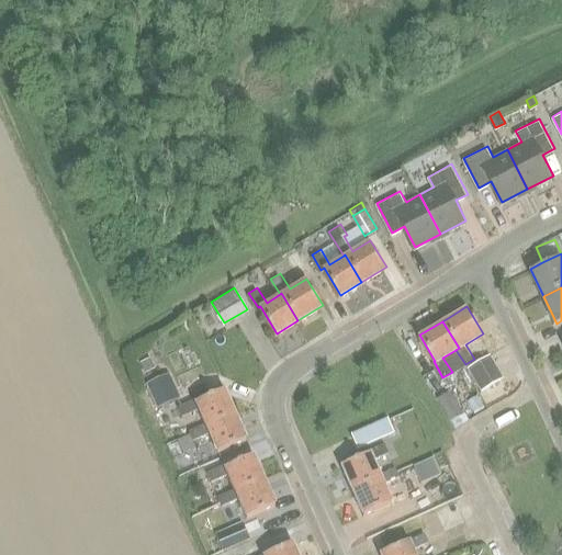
[(490,351),(468,365),(481,387),(503,374),(490,351)]
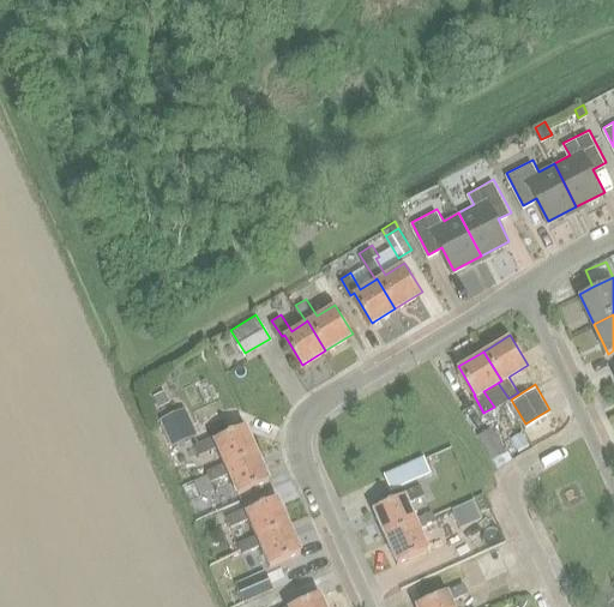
[(185,407),(158,419),(170,445),(197,433),(185,407)]
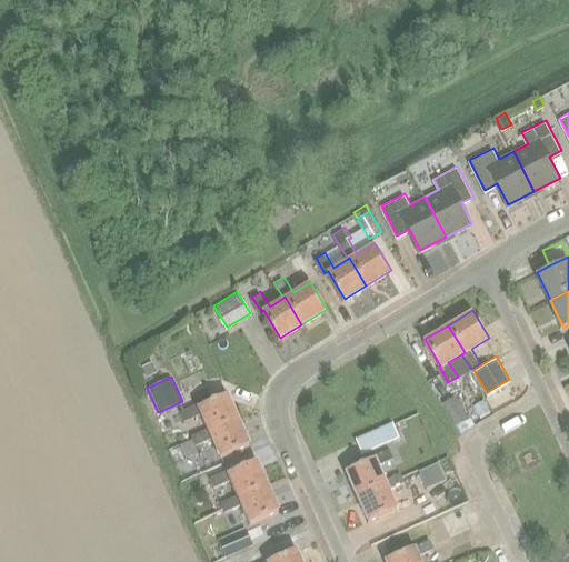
[(199,402),(181,409),(186,419),(202,412),(209,427),(210,429),(239,415),(229,392),(200,404),(199,402)]
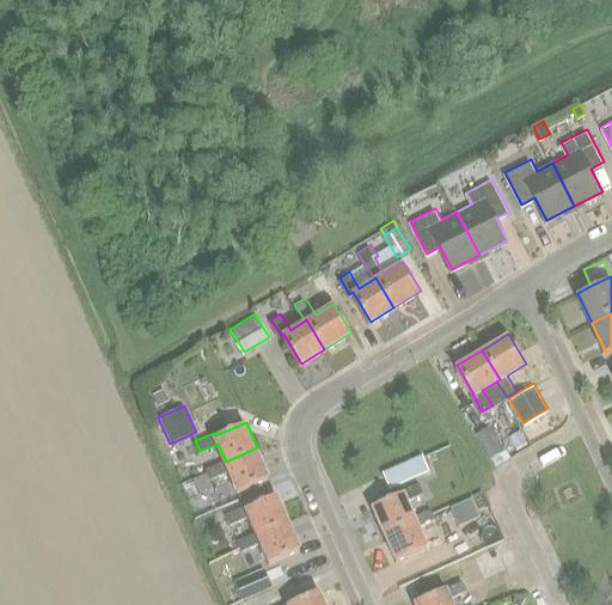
[(491,423),(478,431),(493,454),(506,448),(491,423)]
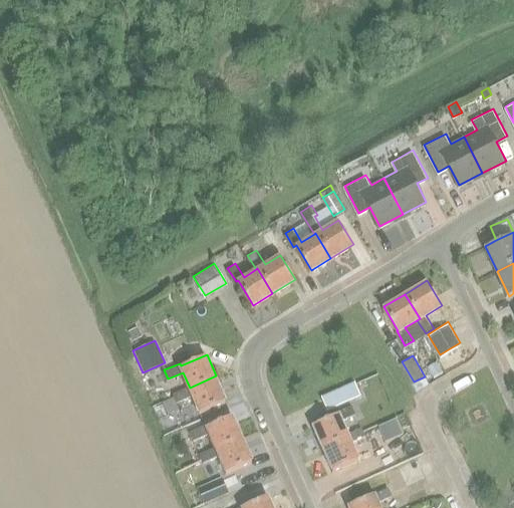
[(436,360),(427,365),(433,376),(442,371),(436,360)]
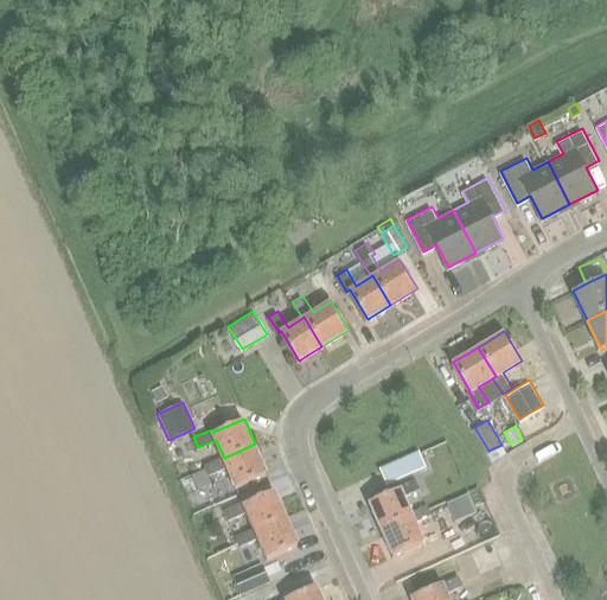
[(223,455),(205,463),(210,473),(228,466),(236,486),(267,472),(255,444),(224,458),(223,455)]
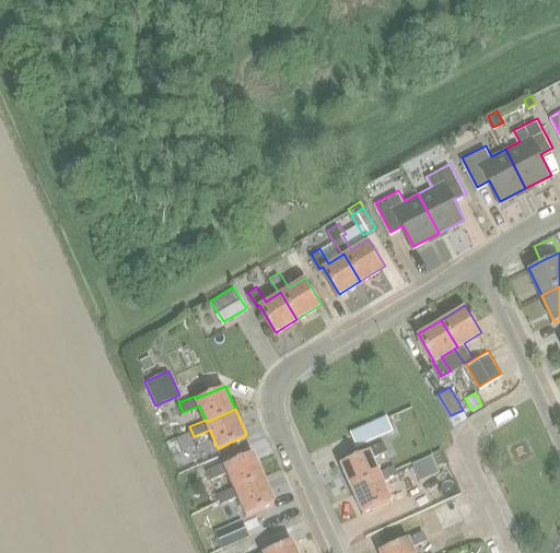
[(386,414),(373,420),(373,421),(378,435),(392,430),(386,414)]
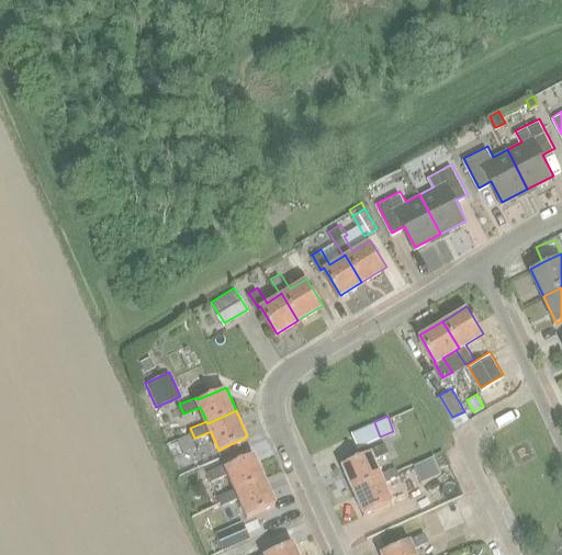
[(189,432),(177,438),(182,450),(194,444),(189,432)]
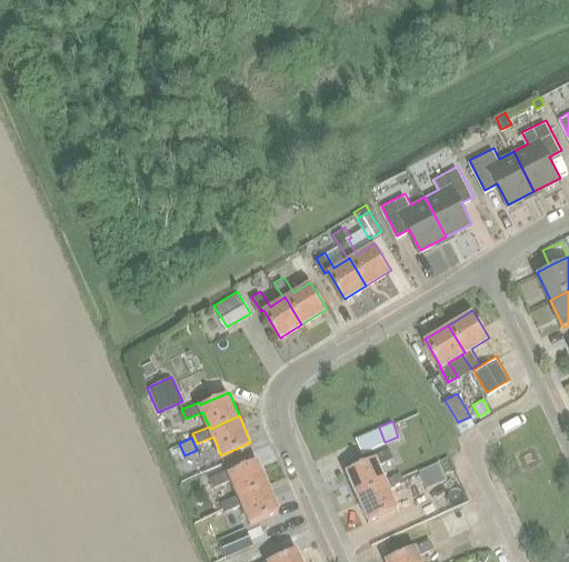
[(375,457),(347,469),(357,492),(386,480),(385,478),(378,463),(395,455),(390,447),(373,454),(375,457)]
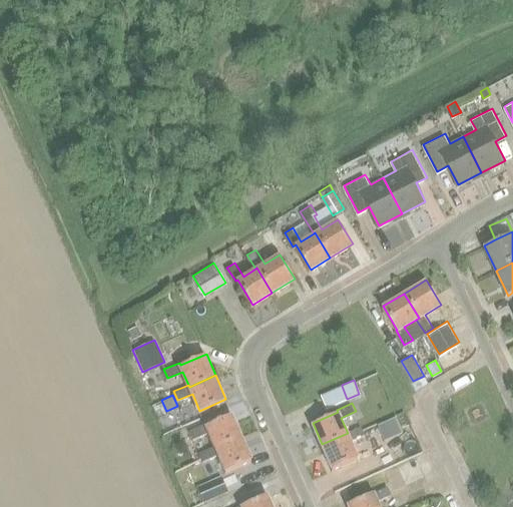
[(205,422),(190,429),(194,438),(209,431),(214,445),(215,446),(241,435),(232,414),(206,425),(205,422)]
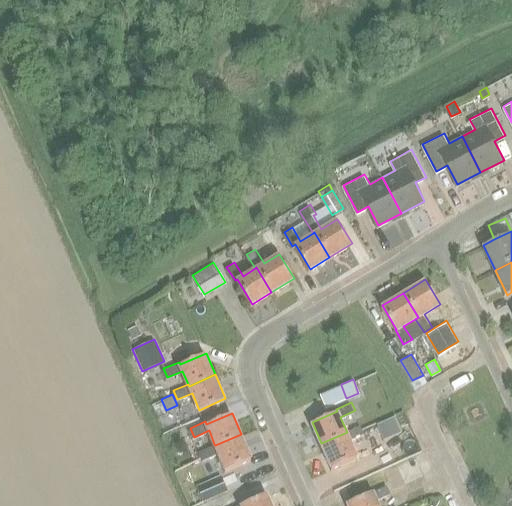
[(393,415),(375,422),(382,438),(400,430),(393,415)]
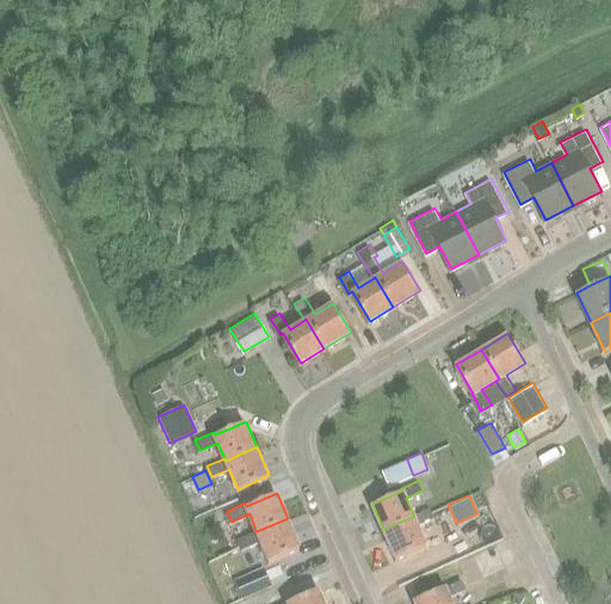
[(414,516),(383,529),(396,558),(427,544),(418,524),(436,516),(433,510),(432,507),(432,505),(413,513),(414,516)]
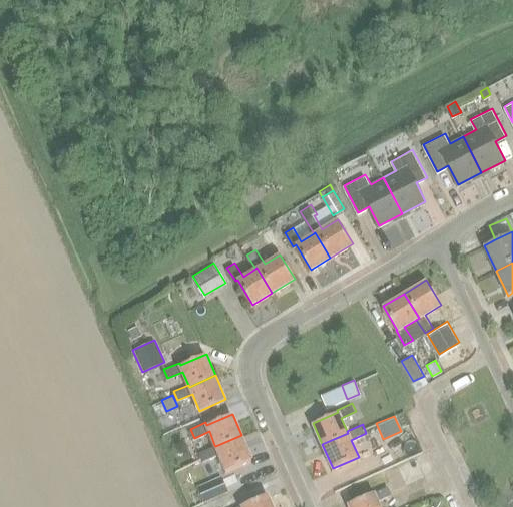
[(200,451),(198,452),(202,460),(204,460),(218,453),(226,470),(252,459),(241,435),(215,446),(214,445),(200,451)]
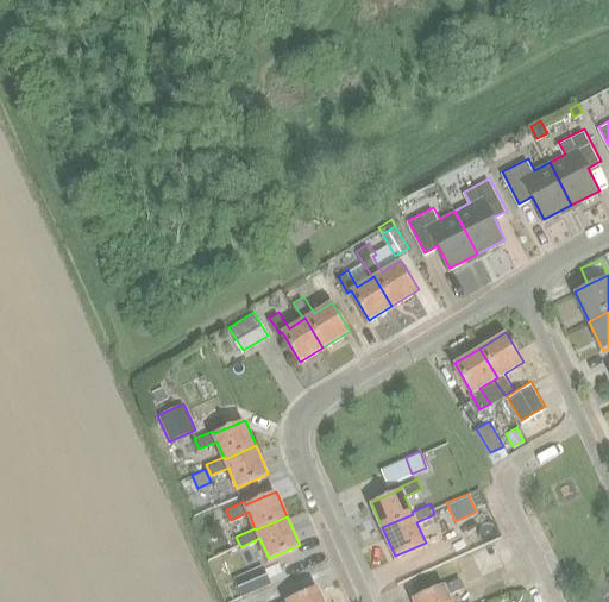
[(485,559),(503,555),(498,538),(481,543),(485,559)]
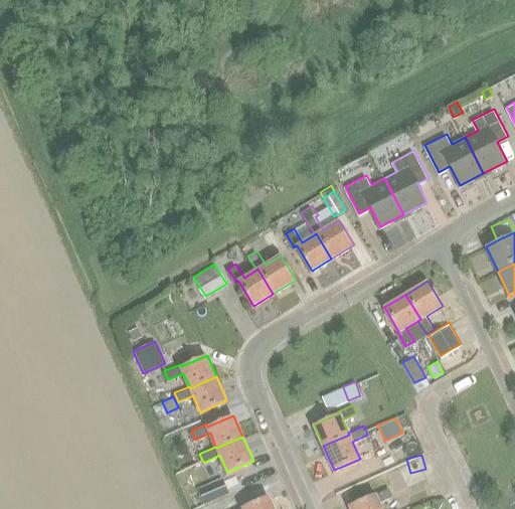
[(220,477),(196,488),(203,503),(227,492),(220,477)]
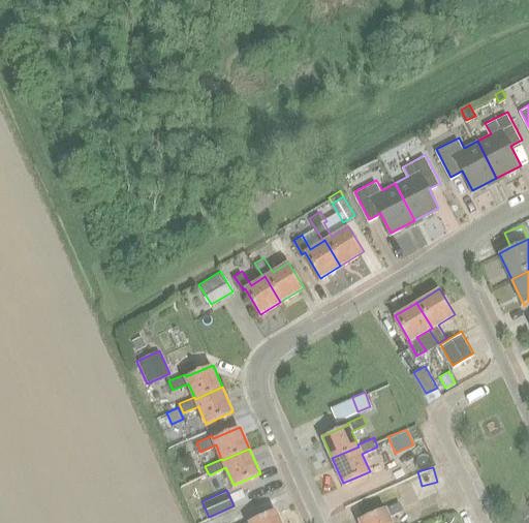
[(385,509),(360,520),(361,522),(393,522),(390,515),(400,511),(405,509),(401,499),(384,506),(385,509)]
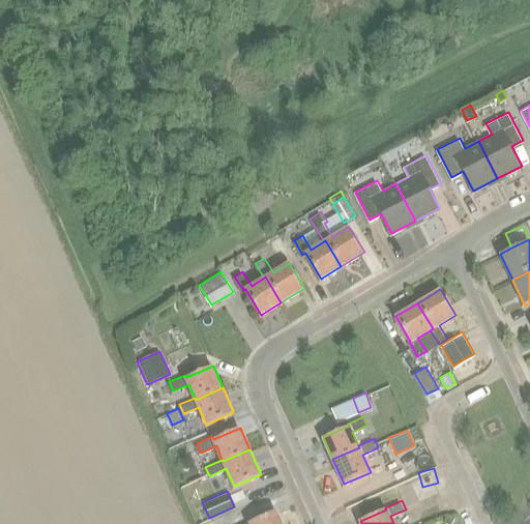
[(249,521),(243,523),(282,523),(276,512),(251,523),(249,521)]
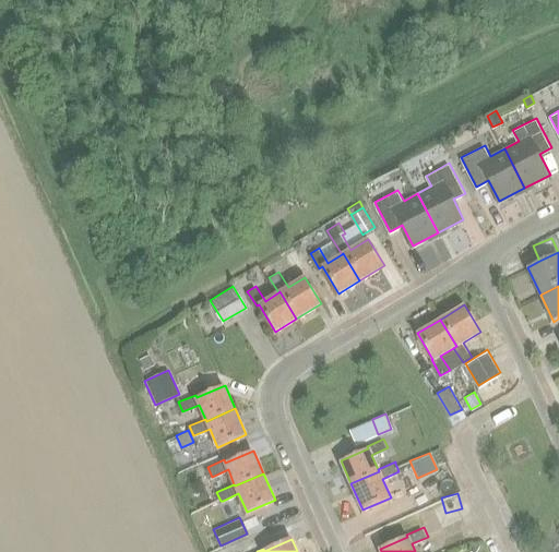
[(476,541),(471,550),(474,551),(479,551),(484,546),(476,541)]
